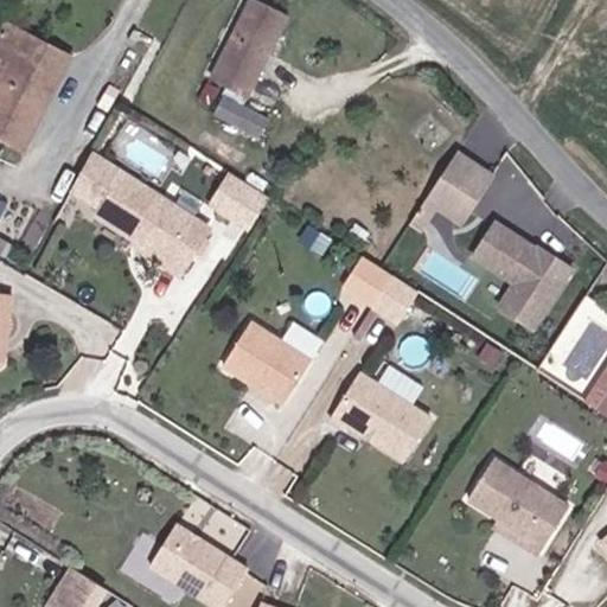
[(248,97),(288,16),(255,0),(249,0),(211,78),(248,97)]
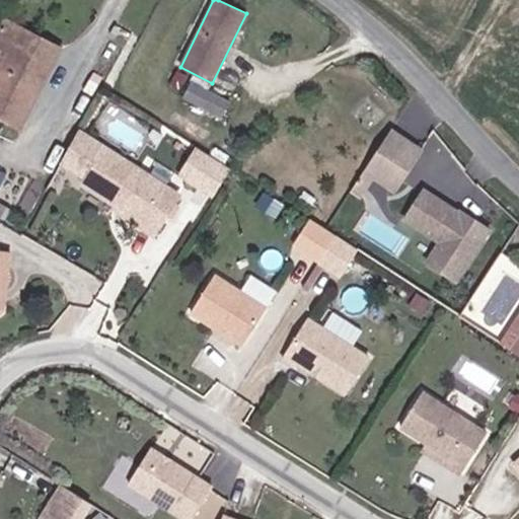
[(5,21),(0,30),(0,76),(15,49),(52,68),(61,50),(5,21)]
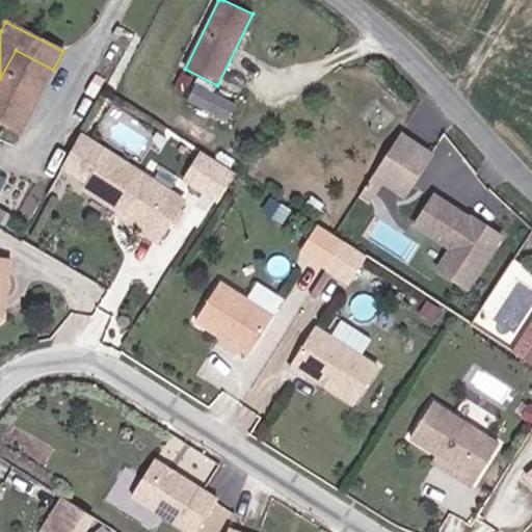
[(0,120),(21,131),(53,70),(16,50),(0,78),(0,120)]
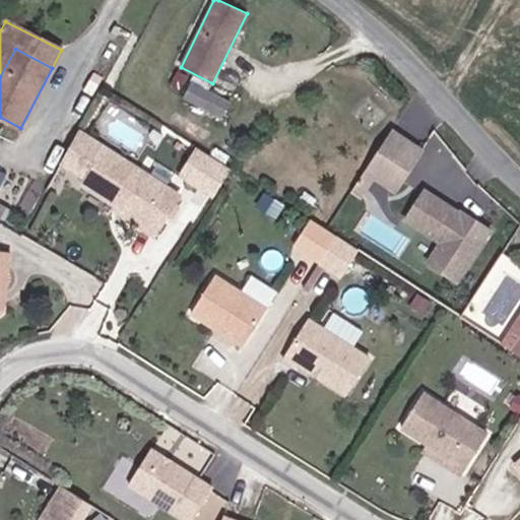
[(184,96),(223,117),(231,104),(191,82),(184,96)]
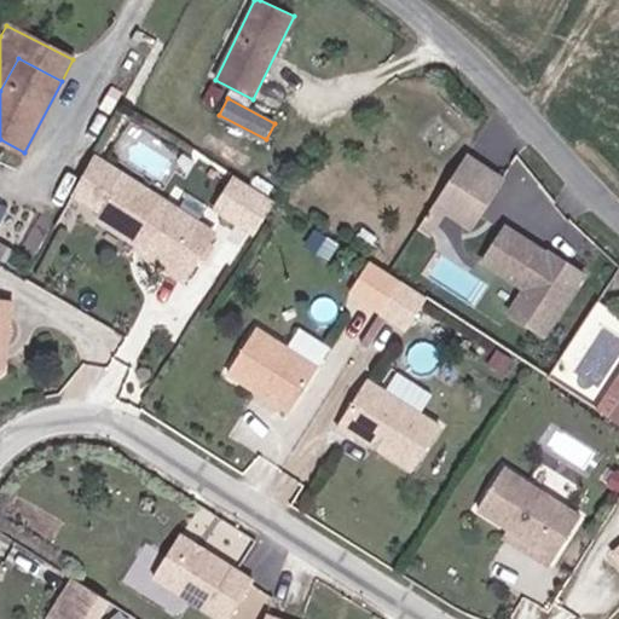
[(418,226),(461,253),(513,173),(472,146),(418,226)]
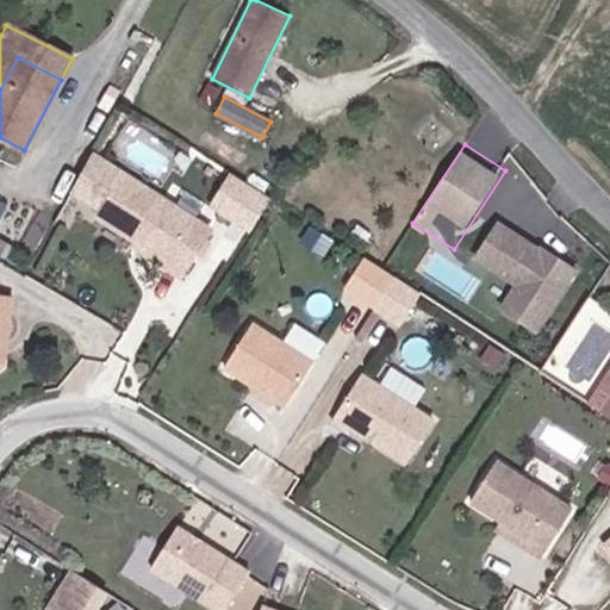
[(125,173),(99,213),(138,238),(166,257),(163,262),(180,275),(210,229),(125,173)]
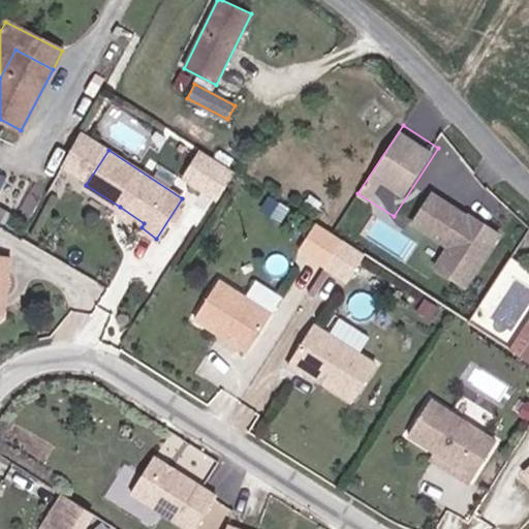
[(236,172),(204,151),(186,178),(219,198),(236,172)]
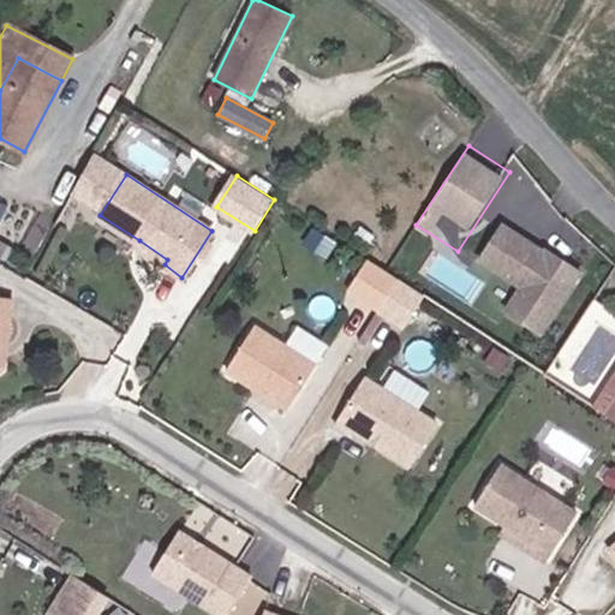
[(523,288),(508,311),(543,334),(581,273),(547,251),(545,254),(503,226),(481,261),(513,282),(519,274),(529,280),(523,288)]
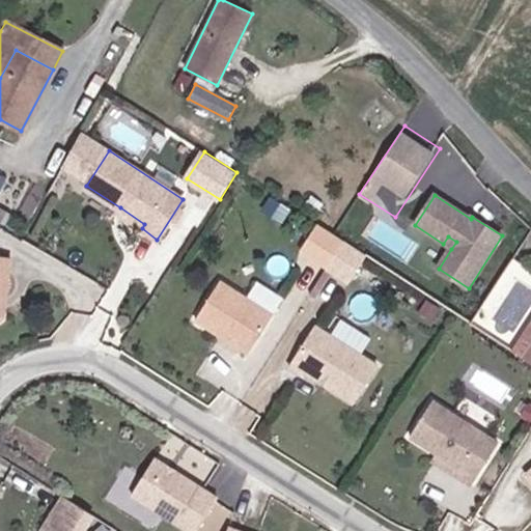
[(142,228),(144,224),(120,207),(117,212),(142,228)]
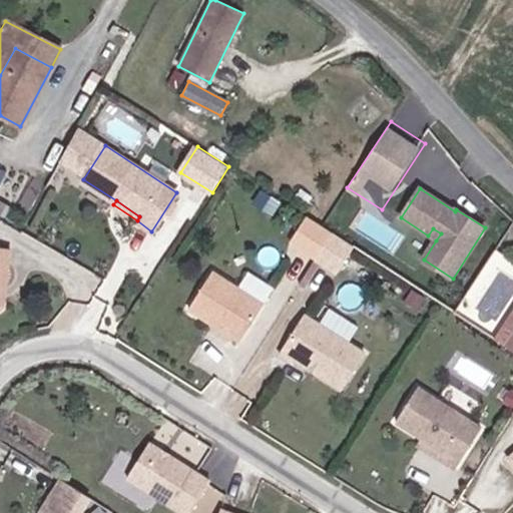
[(433,228),(428,235),(436,240),(441,233),(433,228)]
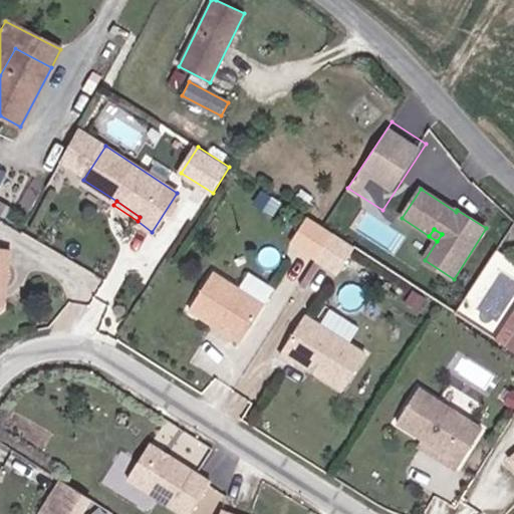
[(332,234),(316,259),(337,273),(353,248),(332,234)]
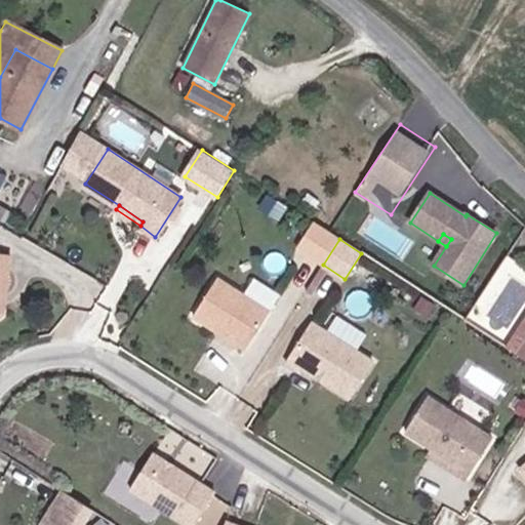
[(0,313),(4,310),(11,251),(0,249),(0,313)]
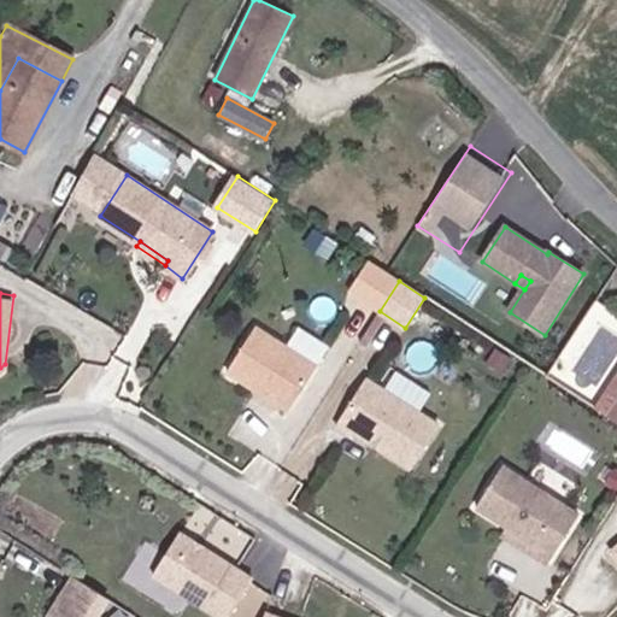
[(317,366),(256,328),(228,371),(289,410),(317,366)]
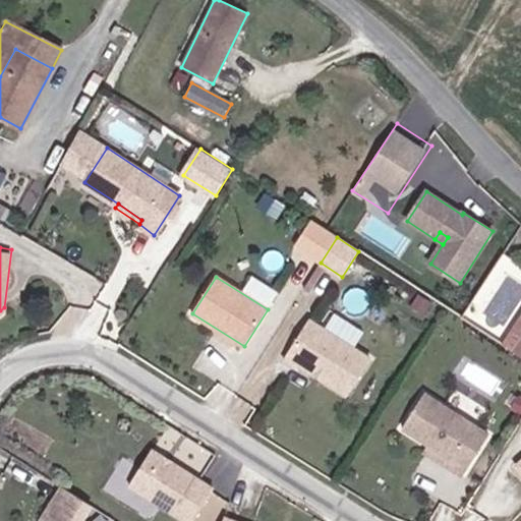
[(520,313),(501,344),(512,351),(520,337),(520,313)]
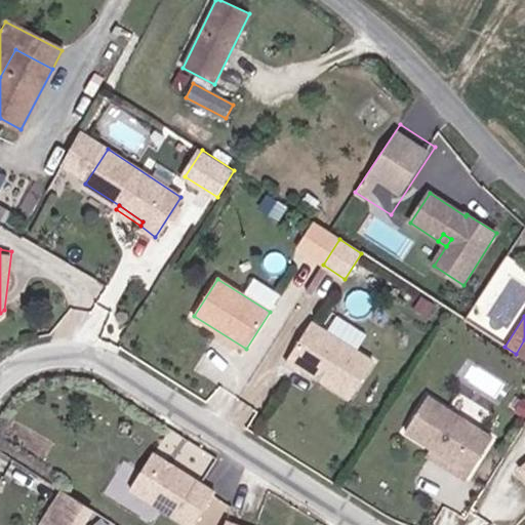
[(373,363),(312,324),(287,363),(301,372),(304,369),(351,399),(373,363)]
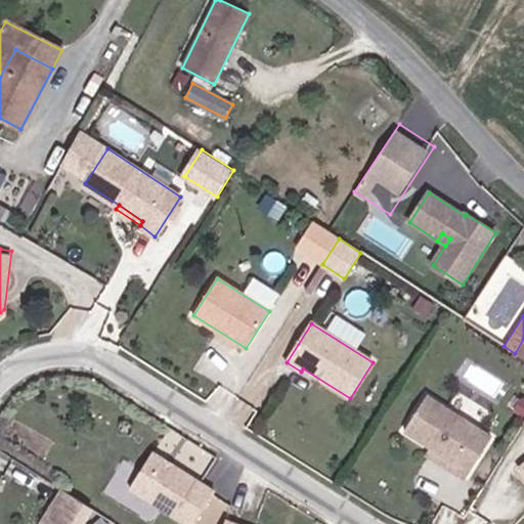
[(523,359),(523,339),(515,353),(523,359)]
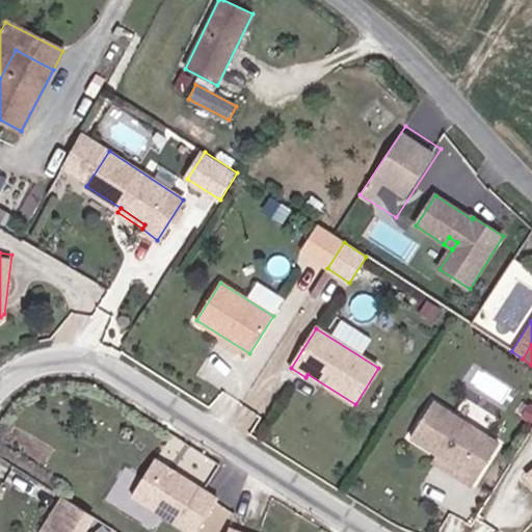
[(501,445),(434,403),(413,437),(441,456),(463,470),(459,477),(475,486),(501,445)]
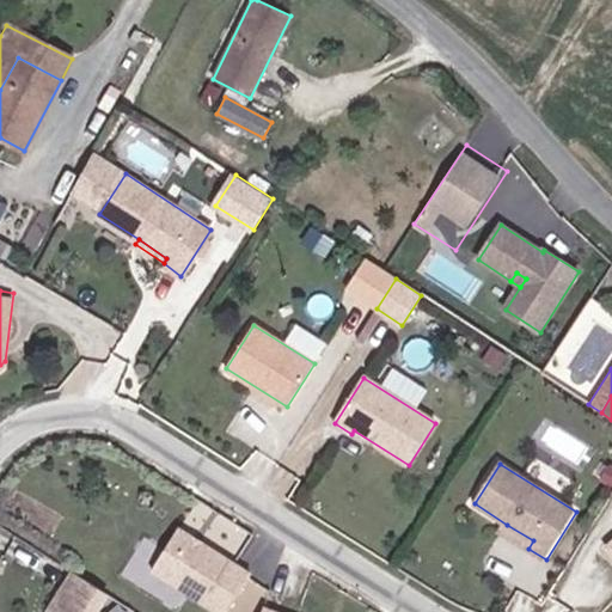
[(533,540),(507,525),(502,532),(528,549),(533,540)]
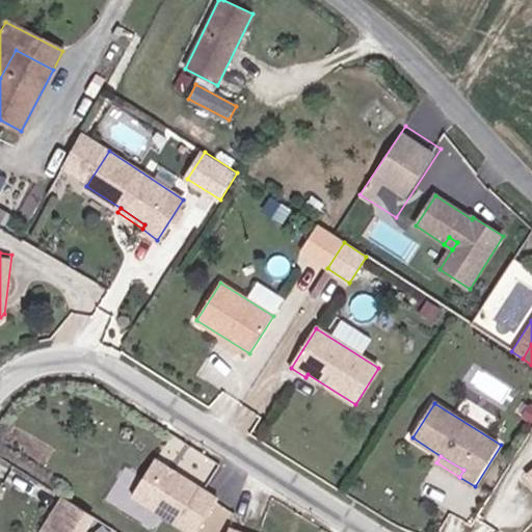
[(196,531),(218,500),(156,459),(133,496),(189,531),(196,531)]
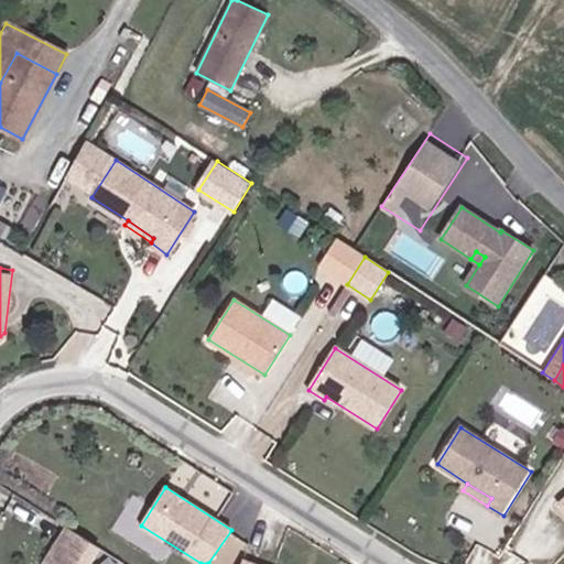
[(99,546),(68,528),(46,562),(50,563),(88,563),(99,546)]
